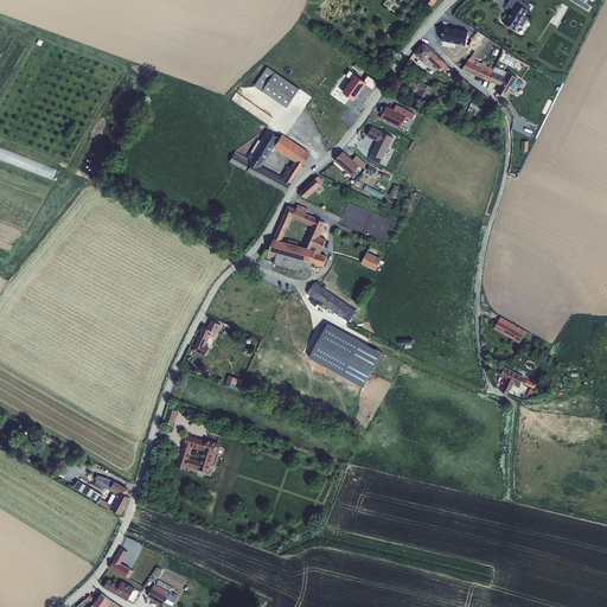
[(512,8),(504,24),(516,31),(519,24),(523,26),(529,17),(526,14),(532,5),(524,0),(509,0),(506,5),(512,8)]
